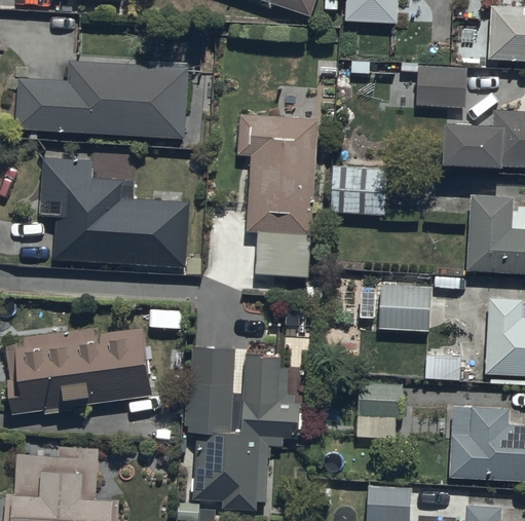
[(263,0),(311,16),(316,0),(263,0)]
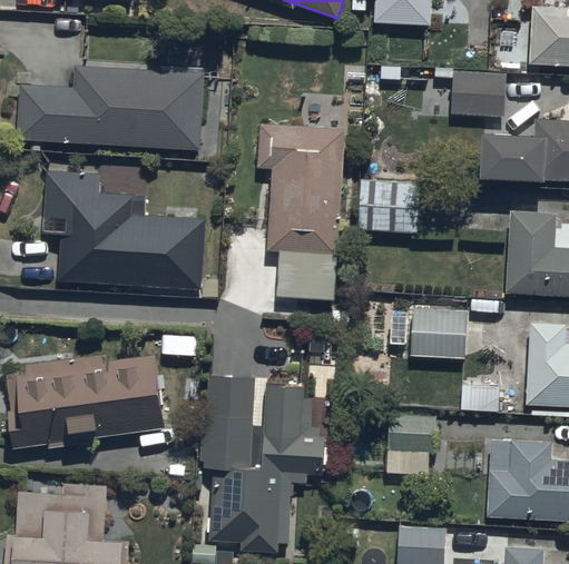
[(432,25),(432,0),(374,0),(374,22),(432,25)]
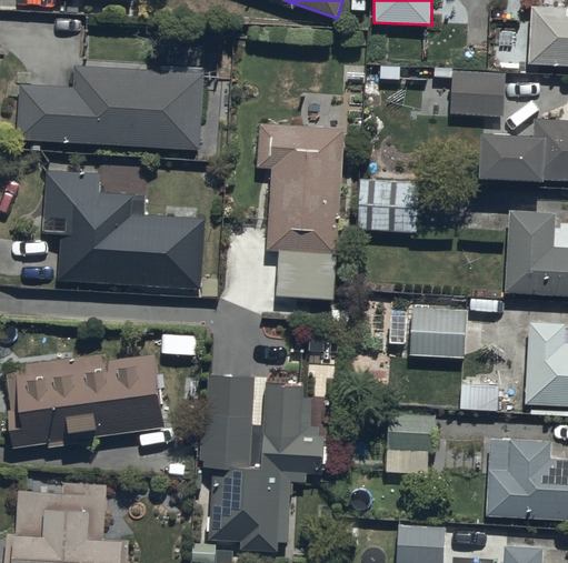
[(567,6),(528,4),(526,64),(567,66),(567,6)]
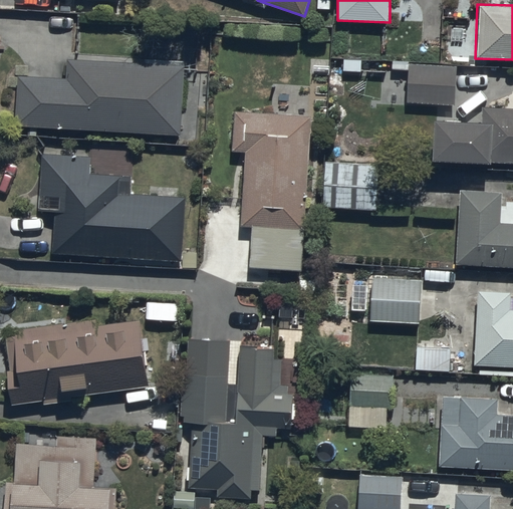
[(66,78),(17,75),(15,129),(180,136),(183,65),(67,59),(66,78)]
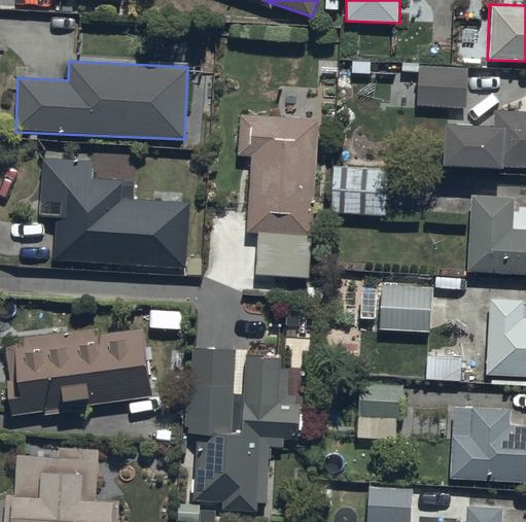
[(464,109),(466,66),(401,64),(401,73),(418,74),(417,107),(464,109)]
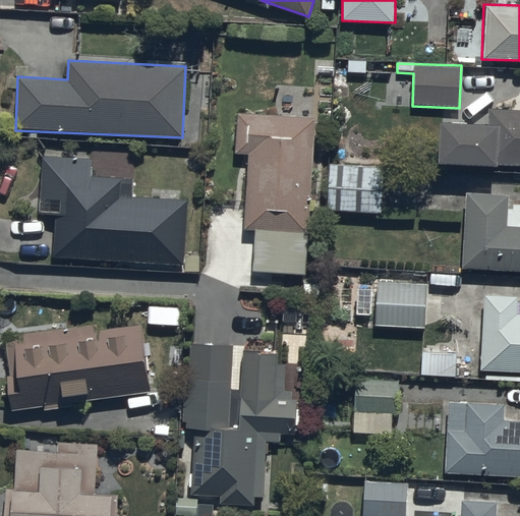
[(519,167),(519,110),(486,108),(486,117),(441,116),(440,160),(486,161),(486,166),(519,167)]
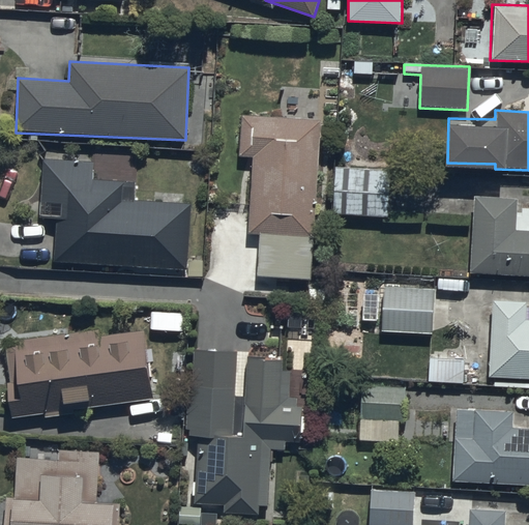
[(260,235),(257,275),(310,280),(320,120),(240,115),(237,156),(254,157),(248,234),(260,235)]
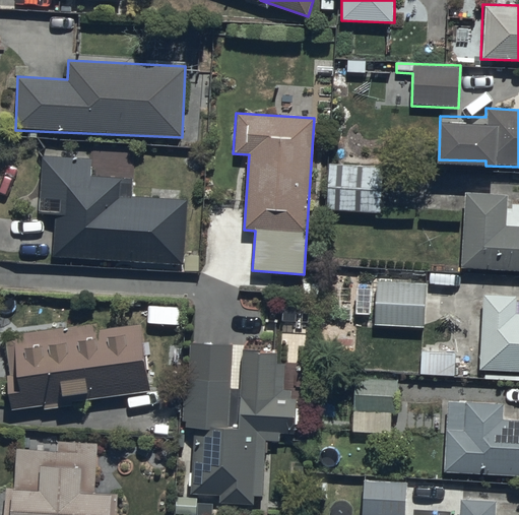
[(91,157),(41,155),(39,213),(54,213),(52,257),(182,263),(182,272),(198,273),(199,257),(185,256),(188,200),(179,200),(180,195),(152,194),(151,199),(132,198),(133,181),(90,179),(91,157)]
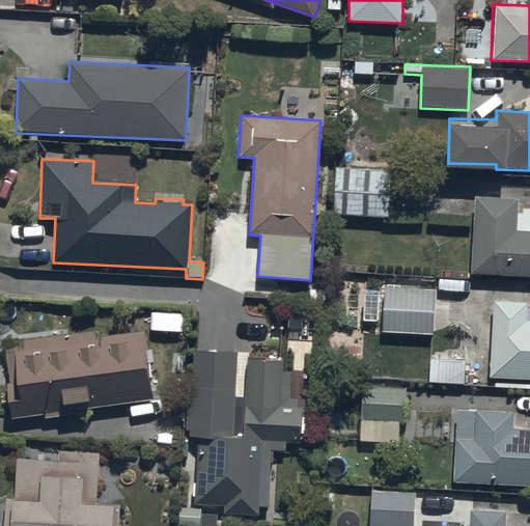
[(335,167),(332,216),(388,218),(391,170),(335,167)]
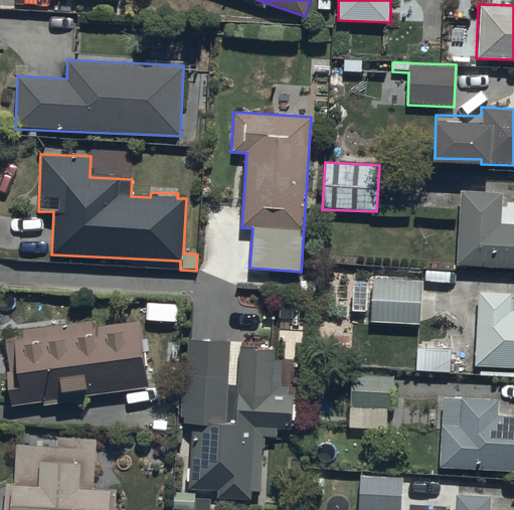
[(462,191),(459,265),(513,266),(513,221),(499,221),(500,193),(462,191)]
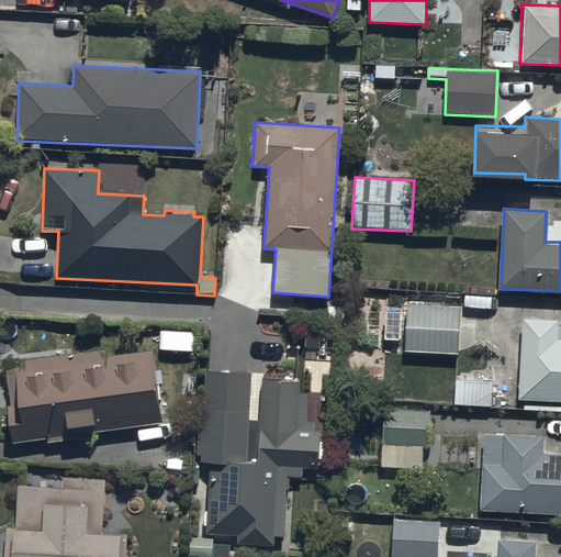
[(457,356),(459,310),(404,307),(402,353),(457,356)]
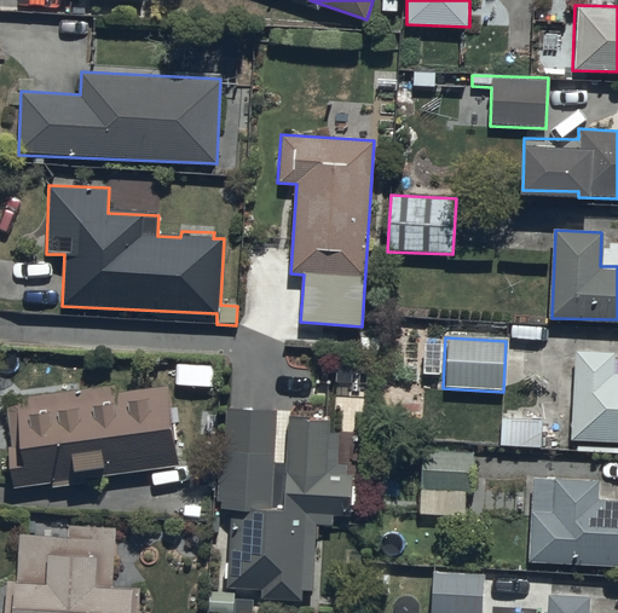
[(617,366),(571,364),(566,444),(617,446),(617,366)]
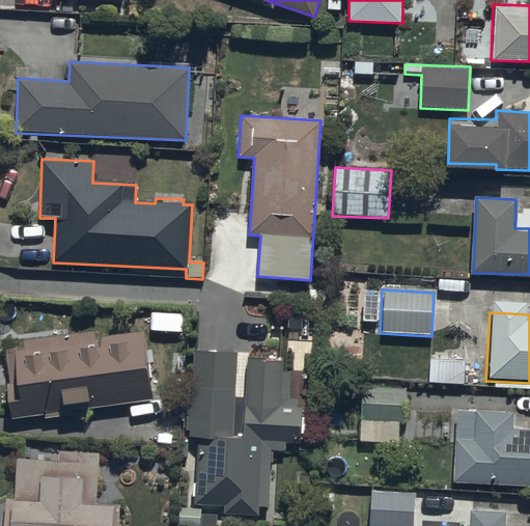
[(151,394),(144,331),(100,336),(98,330),(5,342),(10,383),(6,383),(10,418),(44,414),(45,420),(75,416),(74,410),(155,399),(154,394),(151,394)]
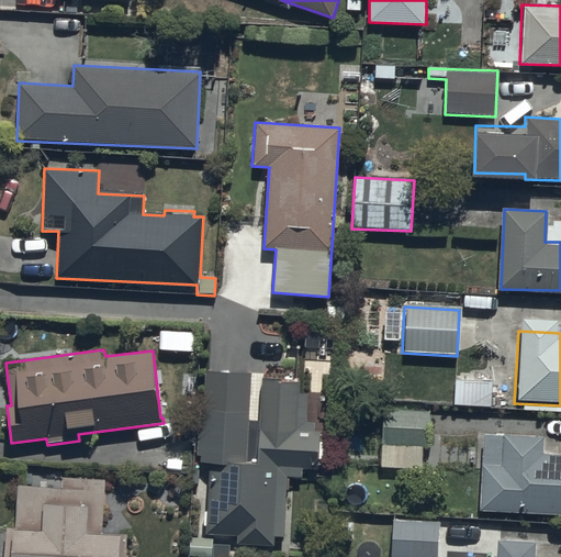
[(301,391),(302,380),(261,378),(259,401),(247,400),(249,376),(204,372),(199,454),(204,455),(204,459),(213,460),(209,534),(238,536),(238,542),(272,544),(272,535),(284,535),(288,476),(302,477),(302,469),(317,470),(318,458),(323,458),(324,439),(320,439),(321,431),(315,431),(315,422),(307,421),(309,391),(301,391)]
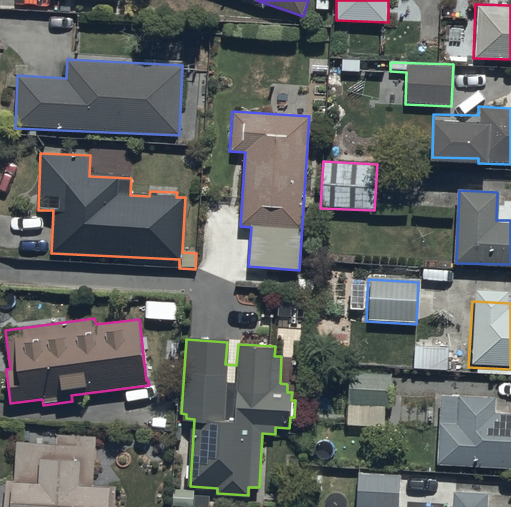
[(445,349),(412,348),(412,369),(445,370),(445,349)]
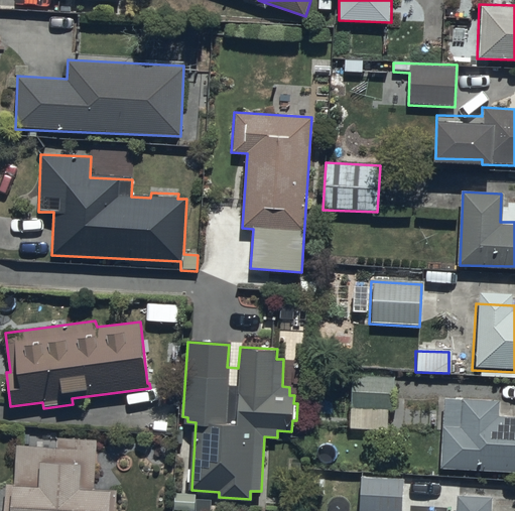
[(394,411),(394,377),(354,376),(353,414),(357,414),(357,429),(388,430),(388,411),(394,411)]
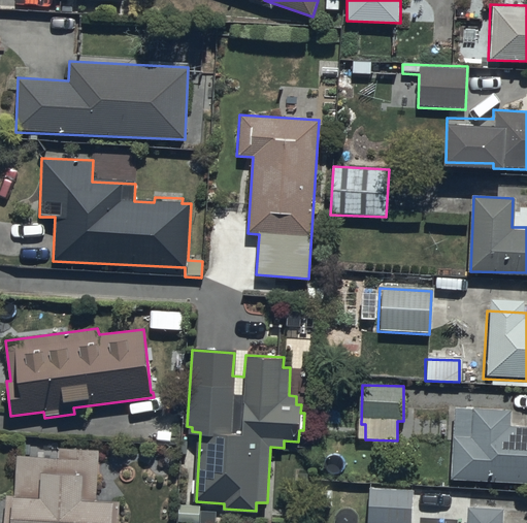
[(448,484),(526,488),(526,421),(452,417),(448,484)]
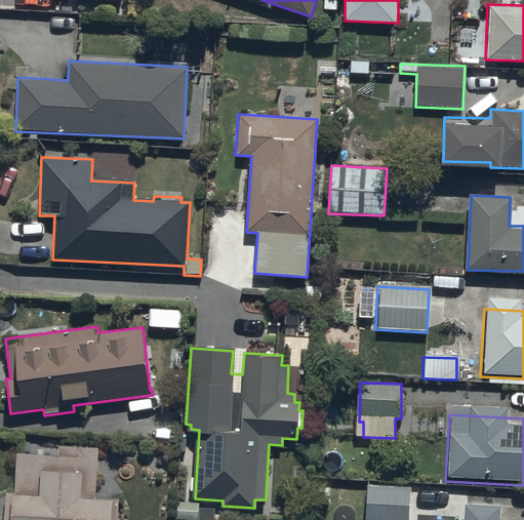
[(12,491),(5,491),(3,519),(112,519),(113,493),(96,492),(98,447),(58,446),(58,453),(16,451),(15,487),(12,487),(12,491)]
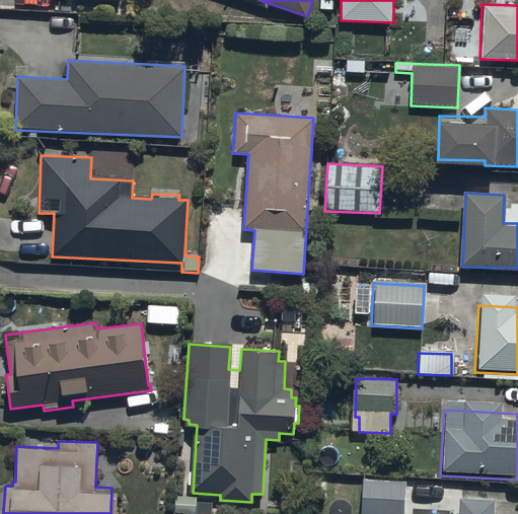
[(404,482),(362,479),(361,513),(403,513),(404,482)]
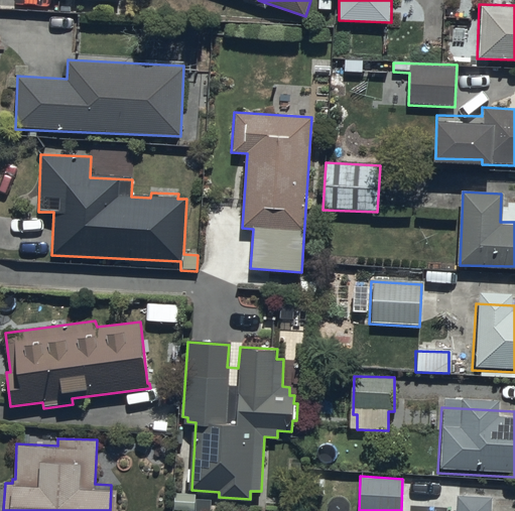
[(514,510),(514,505),(456,502),(455,510),(514,510)]
